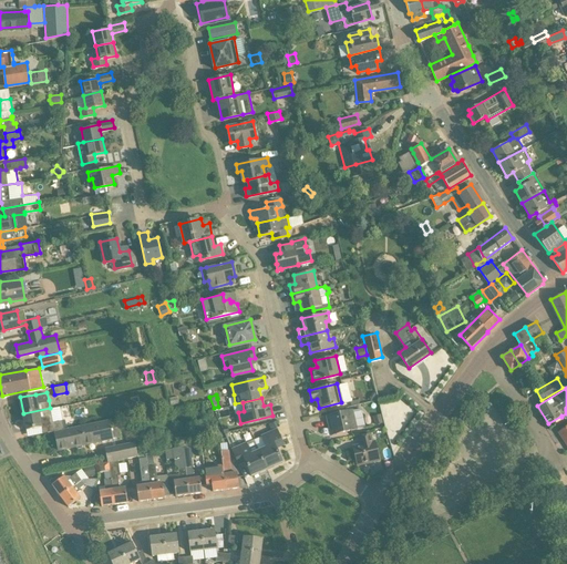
[(336,432),(364,426),(360,407),(327,414),(329,423),(333,422),(336,432)]
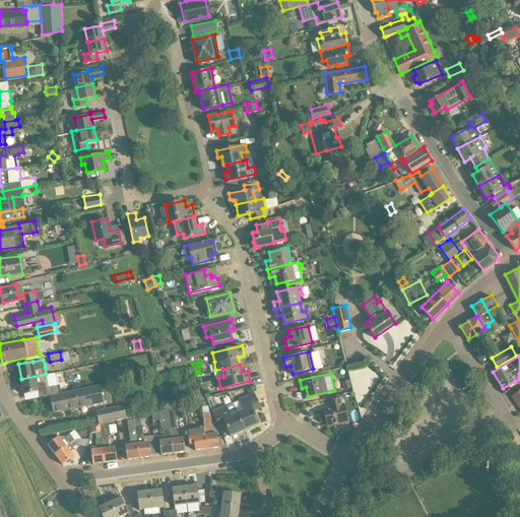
[(55,384),(49,386),(46,374),(21,379),(24,393),(43,389),(44,395),(57,392),(55,384)]
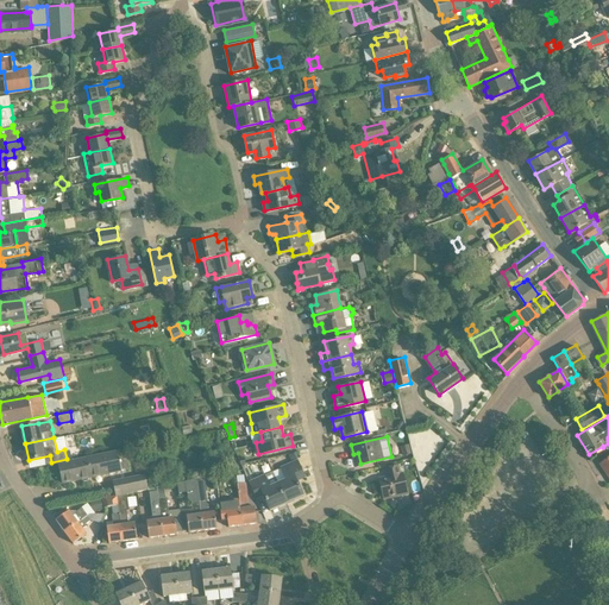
[(401,443),(403,453),(413,452),(410,442),(401,443)]
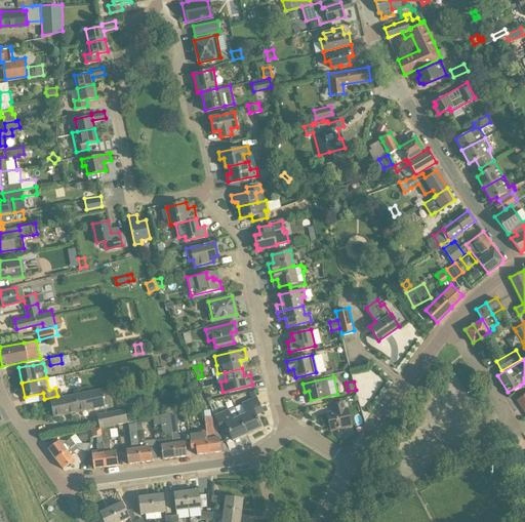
[(105,405),(105,404),(111,403),(107,388),(50,399),(53,414),(105,405)]
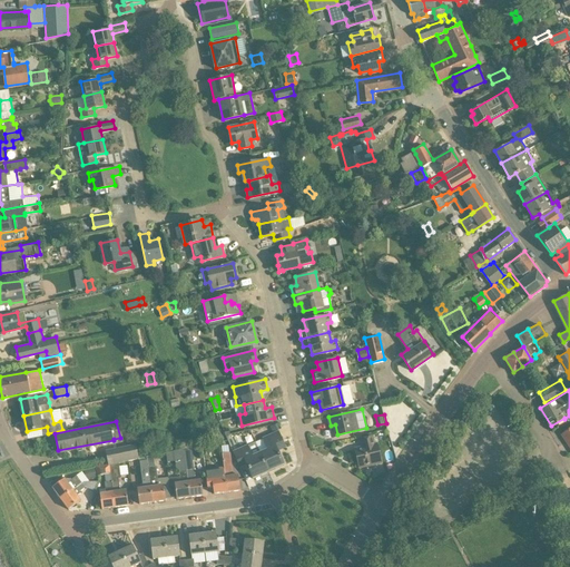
[(268,448),(259,451),(268,470),(283,463),(277,449),(285,446),(278,430),(263,437),(268,448)]
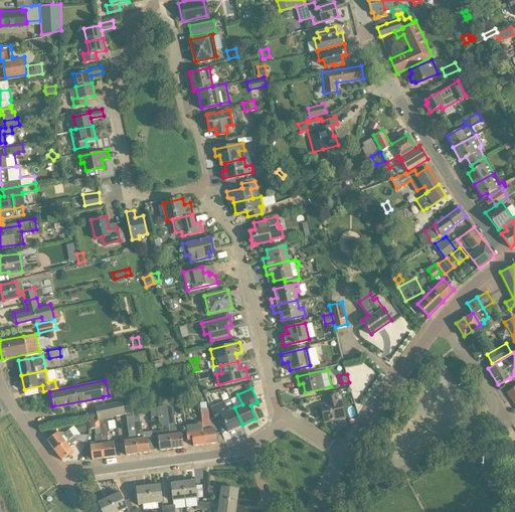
[(325,420),(344,416),(340,399),(338,399),(336,393),(325,395),(327,402),(321,403),(325,420)]
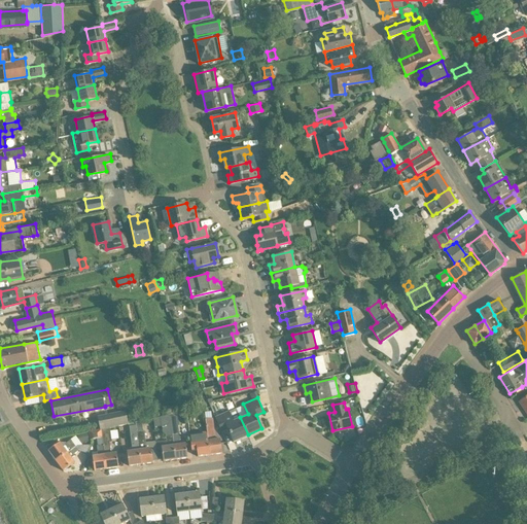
[(236,407),(229,410),(215,416),(221,430),(227,427),(234,441),(248,434),(240,417),(236,407)]
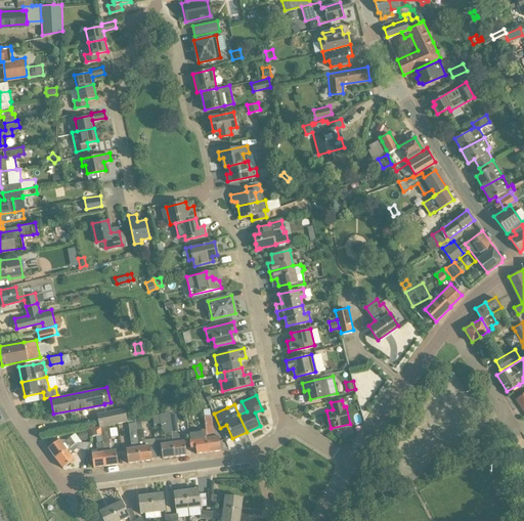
[(125,406),(96,413),(99,426),(100,426),(108,424),(127,420),(125,406)]
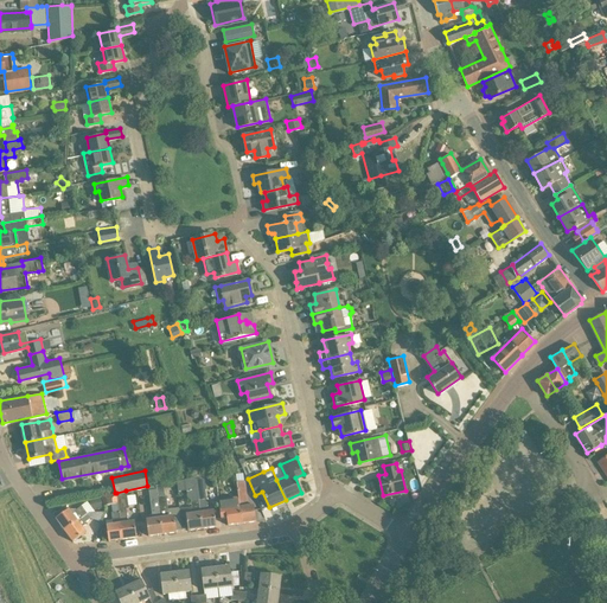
[(216,525),(213,510),(208,510),(206,504),(208,504),(203,474),(195,476),(202,527),(216,525)]
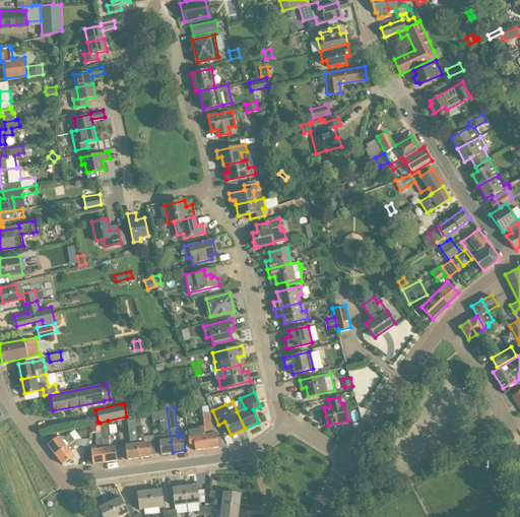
[(160,453),(173,452),(167,408),(158,409),(159,418),(160,429),(163,428),(165,439),(158,440),(160,453)]
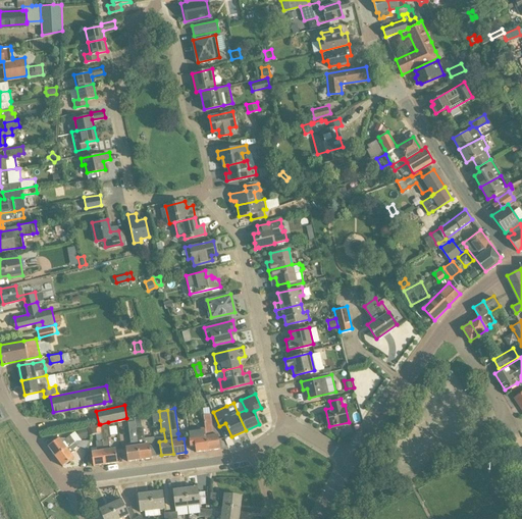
[(208,449),(219,448),(218,433),(213,434),(210,413),(203,414),(205,425),(205,429),(208,449)]
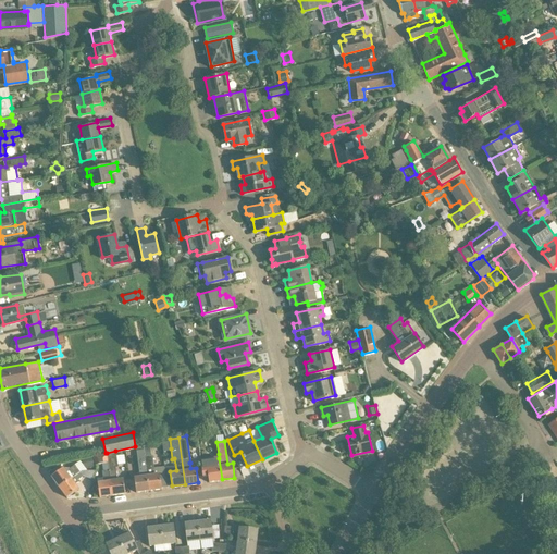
[(143,447),(136,448),(139,476),(134,476),(136,491),(149,489),(144,455),(143,447)]
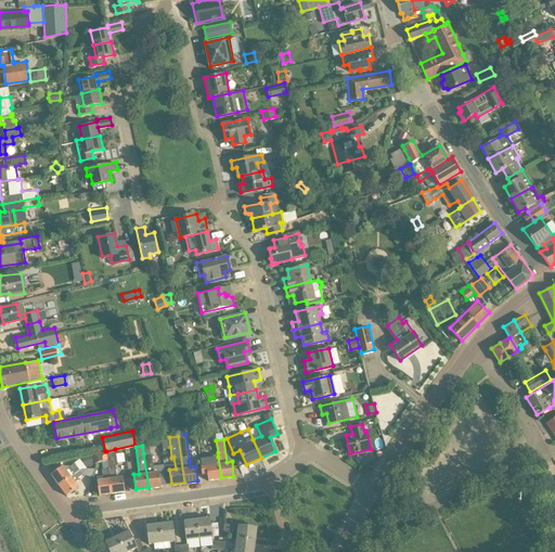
[(106,451),(107,460),(108,466),(112,492),(125,490),(123,476),(117,476),(115,464),(117,463),(115,449),(106,451)]
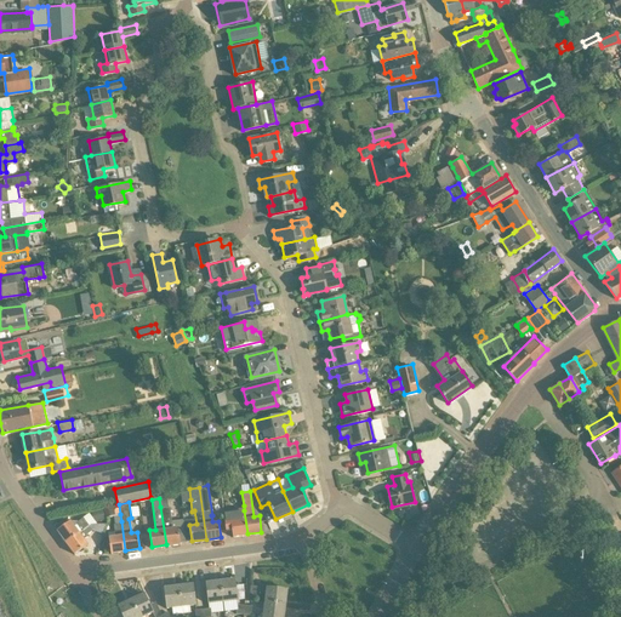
[(104,506),(106,515),(120,514),(119,504),(104,506)]
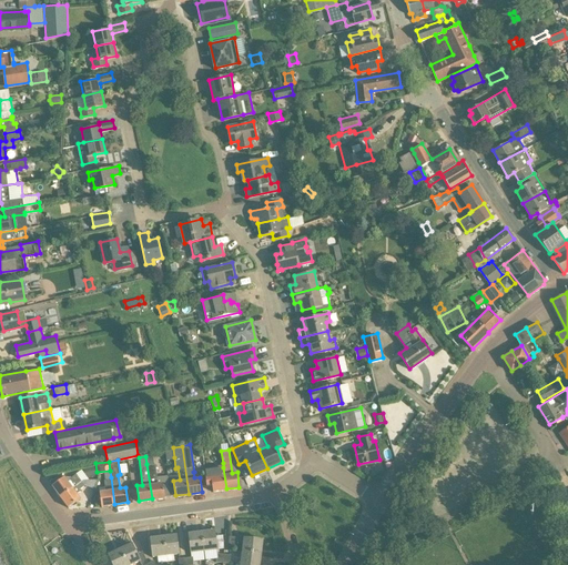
[(168,481),(168,474),(156,475),(155,463),(154,463),(146,464),(152,498),(164,497),(163,482),(168,481)]
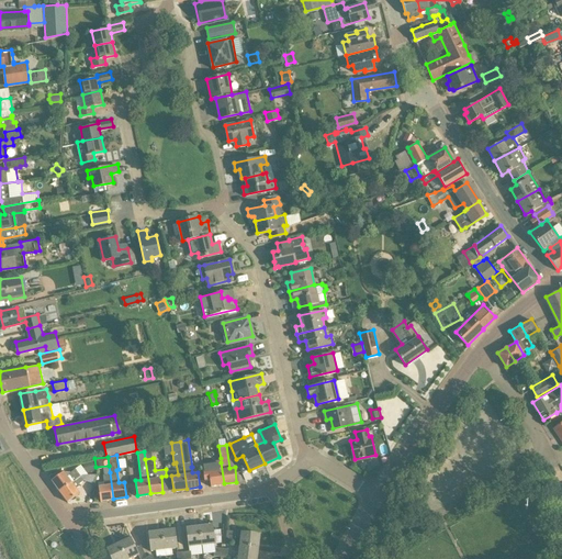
[(224,483),(221,462),(221,458),(217,458),(218,462),(208,465),(211,485),(224,483)]
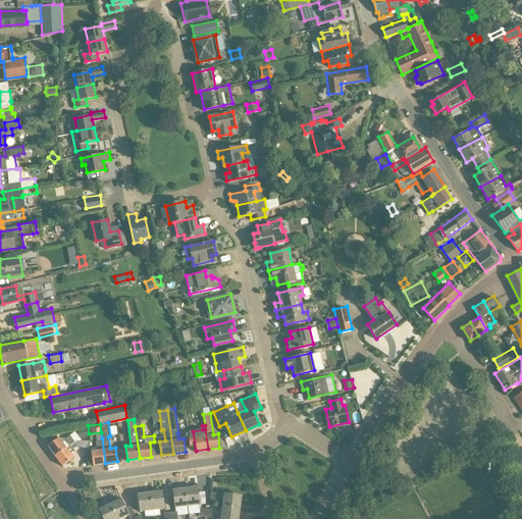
[(87,426),(76,428),(77,434),(79,437),(80,436),(89,435),(87,428),(87,426)]
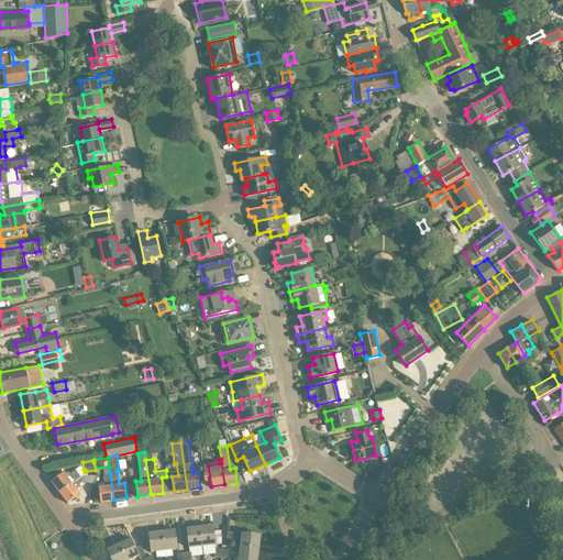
[(67,476),(64,471),(52,481),(59,491),(80,475),(78,472),(75,468),(70,472),(72,473),(67,476)]
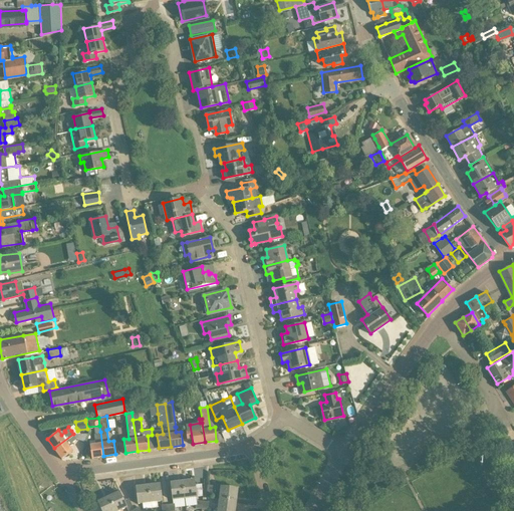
[(83,446),(86,432),(79,431),(76,444),(83,446)]
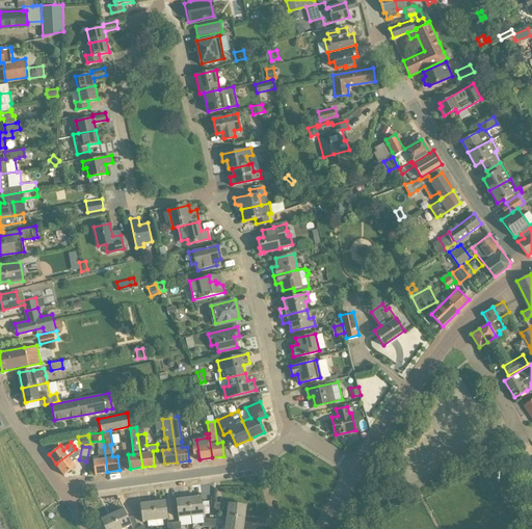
[(98,448),(99,454),(98,454),(99,458),(92,459),(95,473),(107,472),(104,447),(98,448)]
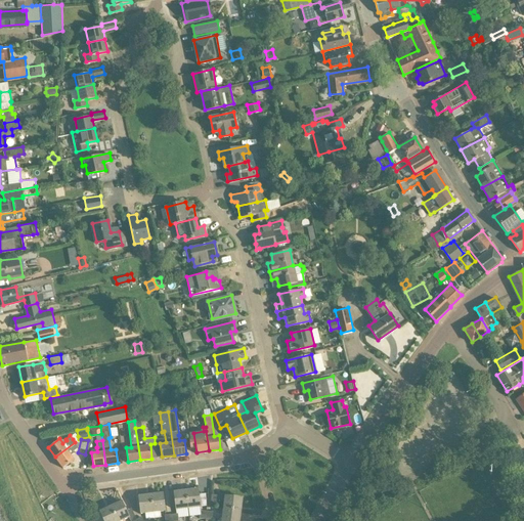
[(75,442),(55,457),(62,467),(74,459),(71,453),(74,451),(73,449),(78,446),(75,442)]
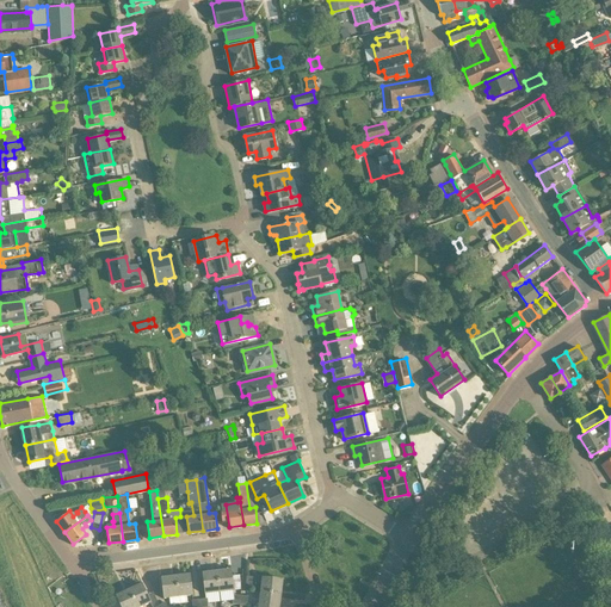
[(216,570),(218,590),(220,590),(221,600),(232,599),(233,593),(233,589),(234,588),(232,569),(216,570)]
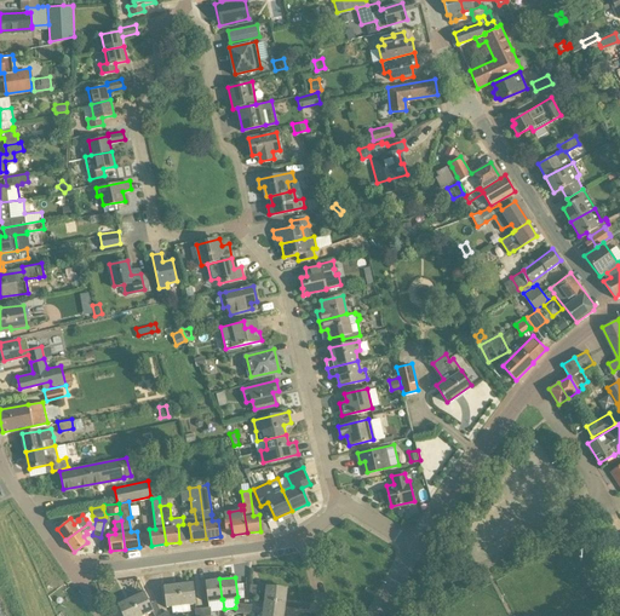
[(207,600),(222,599),(219,579),(205,580),(207,600)]
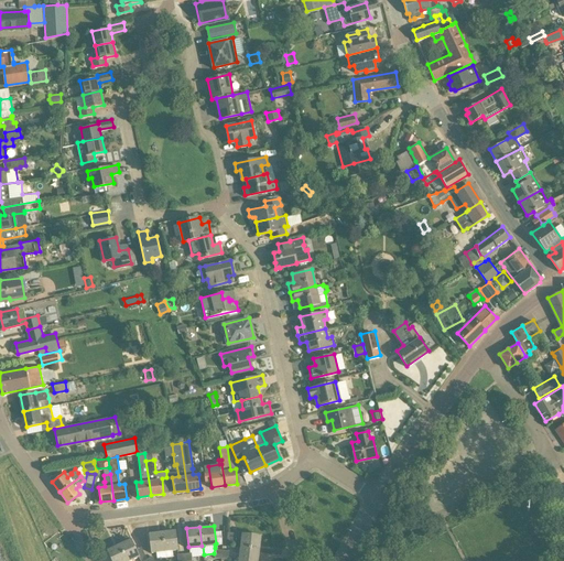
[(173,554),(173,549),(177,548),(175,529),(162,531),(165,556),(173,554)]
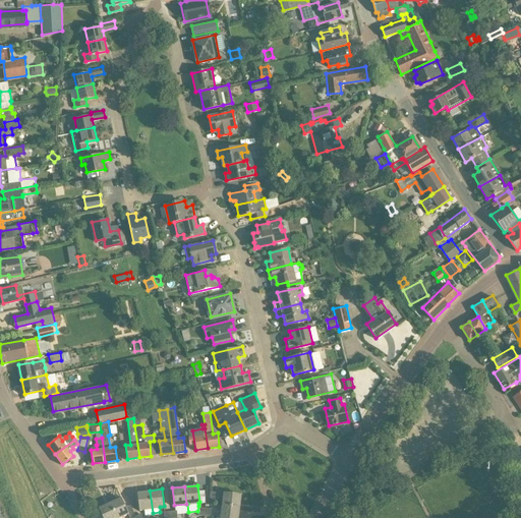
[(139,509),(145,509),(146,514),(153,513),(150,491),(137,492),(139,509)]
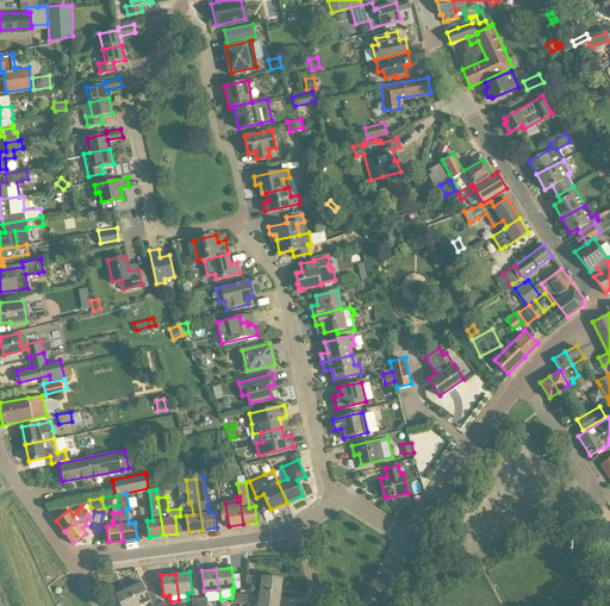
[(262,575),(260,589),(280,592),(282,578),(262,575)]
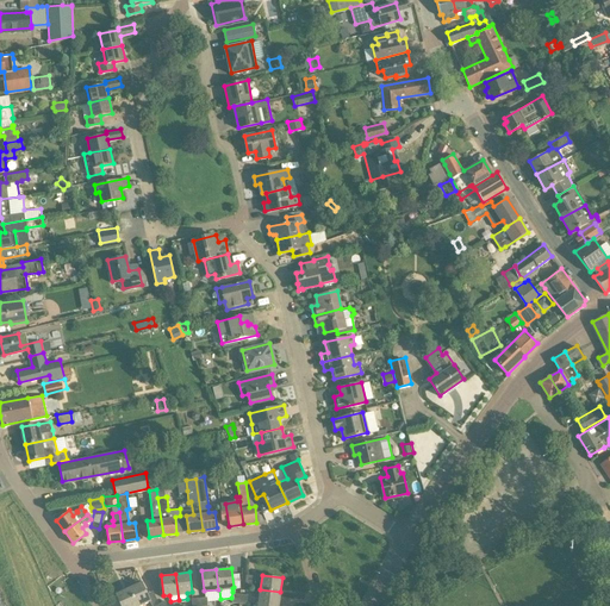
[(129,587),(137,605),(150,600),(142,581),(129,587)]
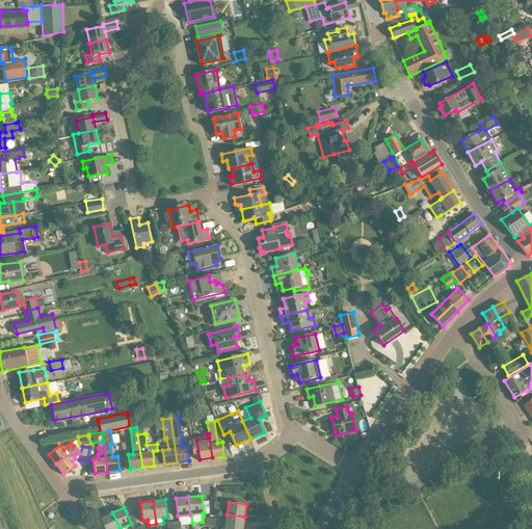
[(105,528),(118,528),(120,528),(112,512),(101,519),(105,528)]
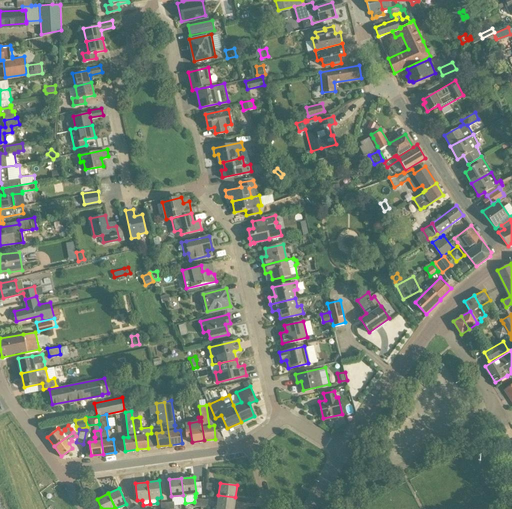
[(352,502),(355,498),(349,494),(346,498),(352,502)]
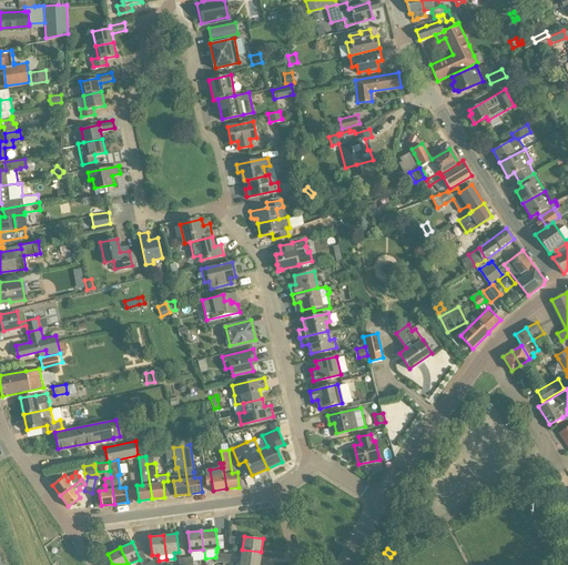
[(259,564),(261,552),(242,550),(241,563),(256,564),(259,564)]
